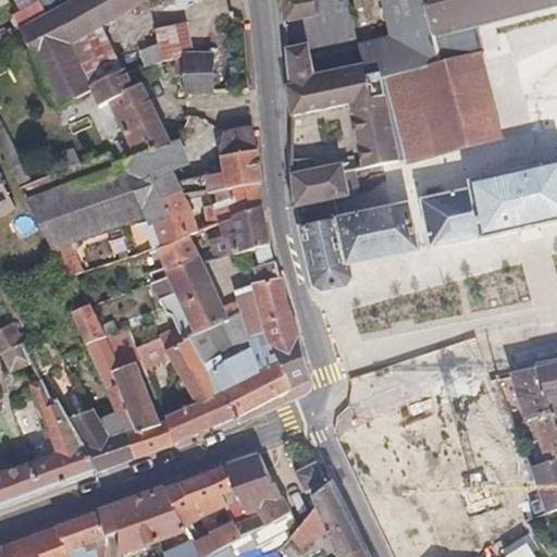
[(93,85),(73,46),(103,27),(148,2),(147,0),(75,0),(46,16),(21,31),(59,109),(90,90),(88,86),(93,85)]
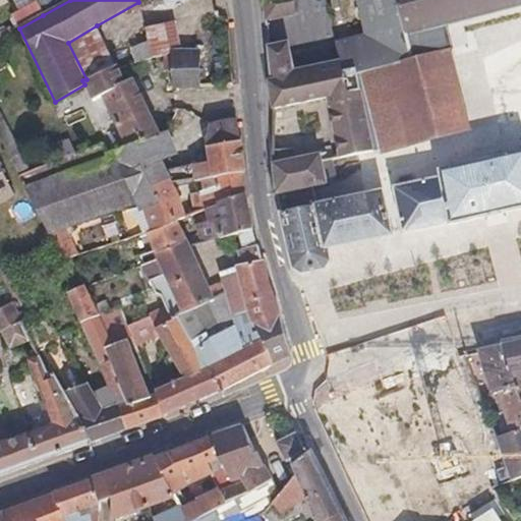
[(263,0),(266,18),(284,15),(294,14),(292,0),(263,0)]
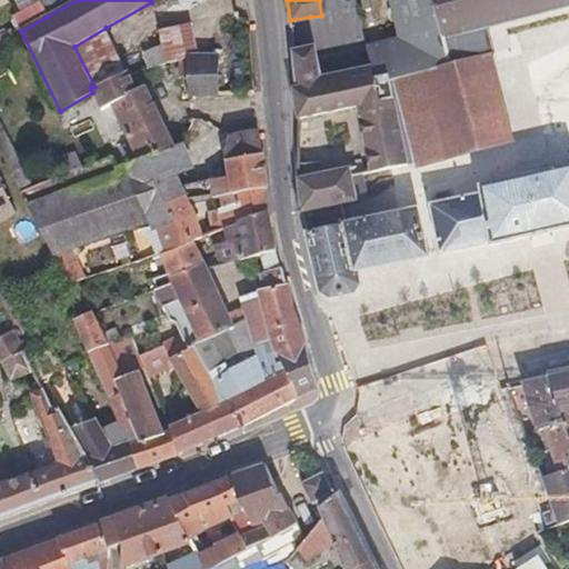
[(449,63),(432,0),(388,0),(398,37),(368,45),(373,67),(376,77),(389,72),(390,80),(449,63)]
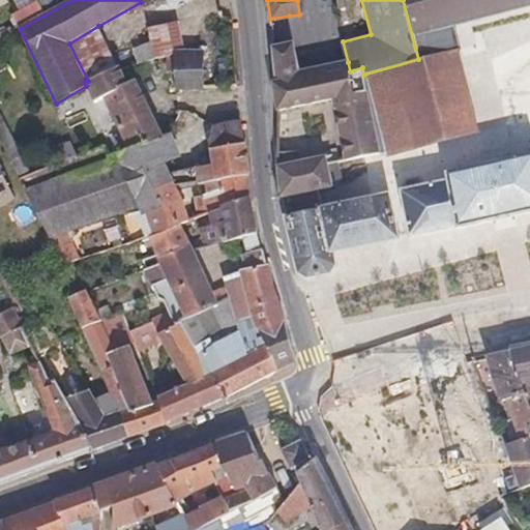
[(529,0),(403,0),(418,59),(458,49),(462,49),(458,33),(455,23),(529,3),(529,0)]
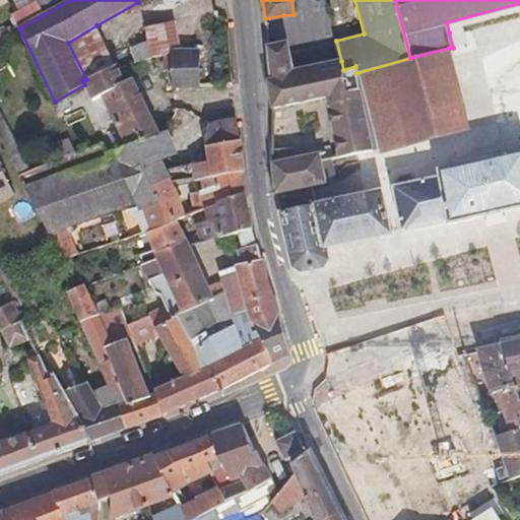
[(12,13),(19,28),(43,15),(36,1),(12,13)]
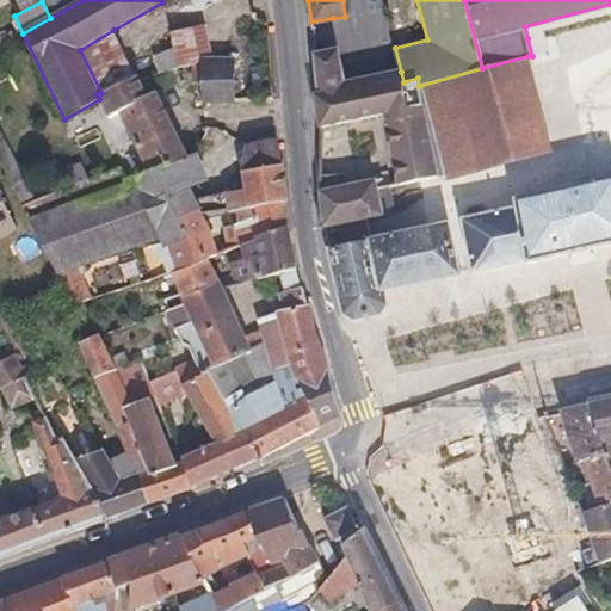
[(174,48),(179,67),(204,60),(204,57),(214,59),(207,24),(171,32),(174,48)]
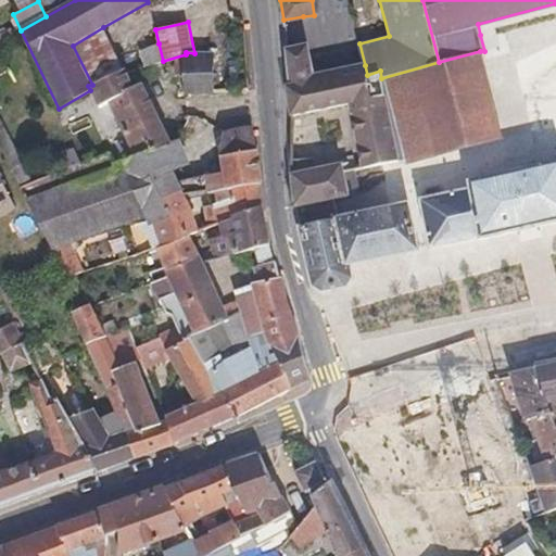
[(92,85),(123,70),(103,27),(73,46),(92,85)]
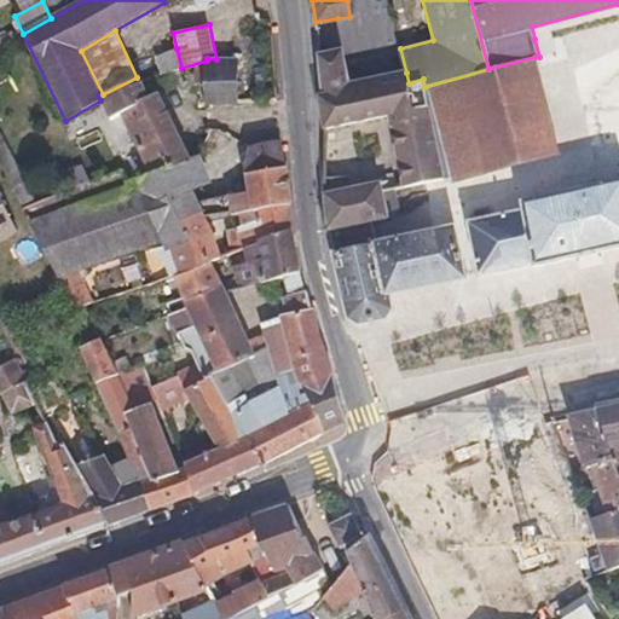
[(181,68),(177,48),(156,57),(161,74),(181,68)]
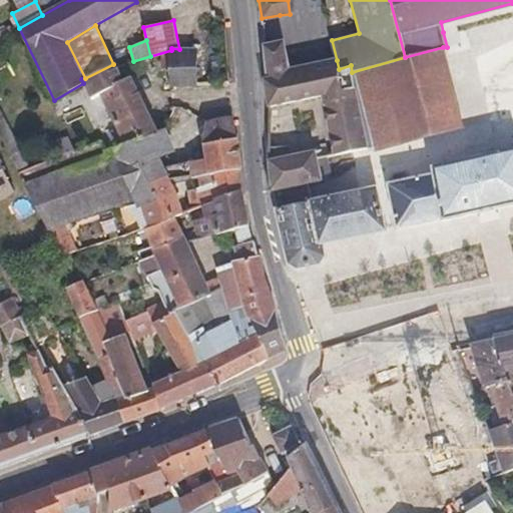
[(283,44),(264,47),(269,80),(288,77),(286,65),(283,44)]
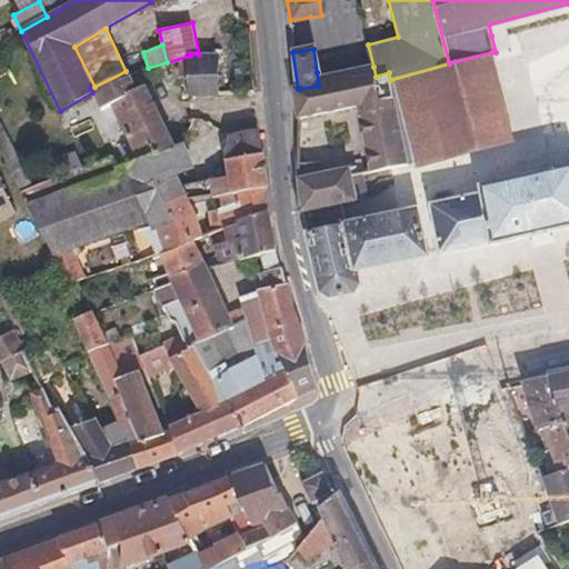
[(515,143),(491,52),(449,63),(390,80),(396,102),(406,150),(413,165),(417,169),(515,143)]
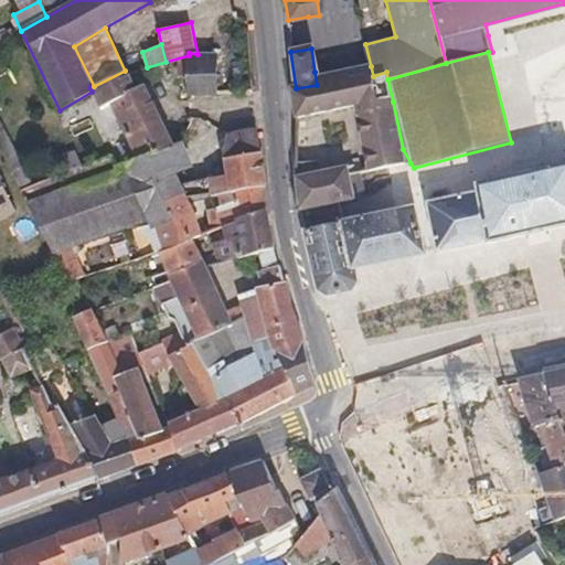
[(213,54),(198,54),(189,53),(189,55),(191,89),(191,95),(216,94),(213,54)]
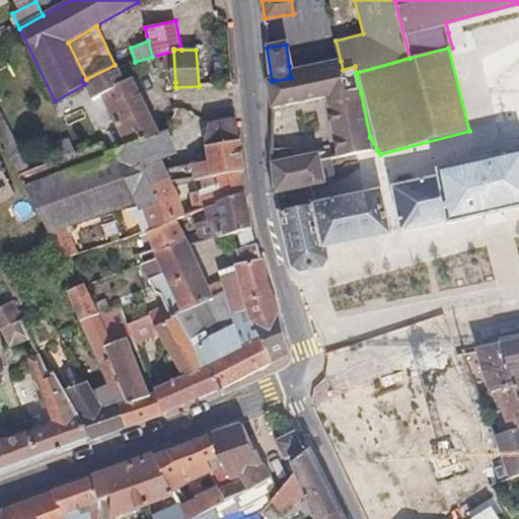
[(173,51),(152,57),(152,83),(175,82),(173,51)]
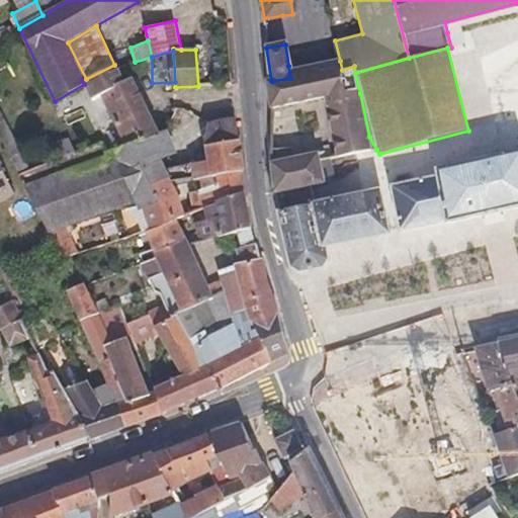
[(304,67),(305,76),(322,73),(342,70),(340,61),(304,67)]
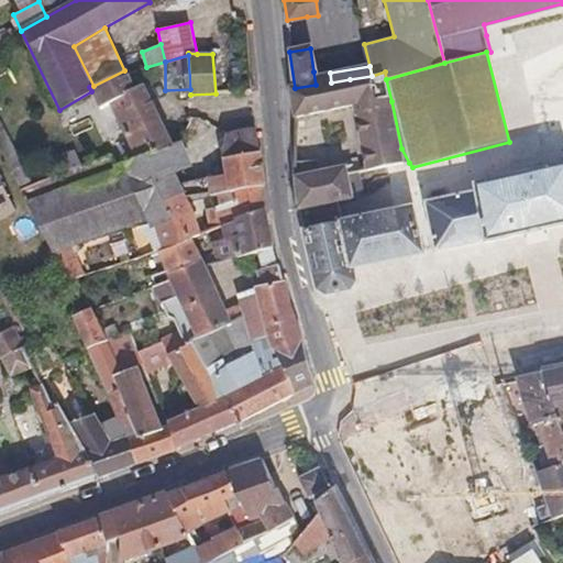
[(135,88),(128,72),(127,69),(124,70),(94,86),(89,87),(91,91),(100,108),(110,103),(136,157),(152,151),(154,154),(174,146),(145,85),(135,88)]
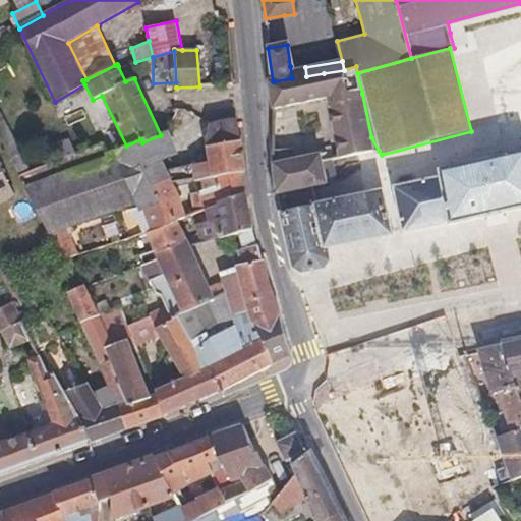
[(362,94),(357,73),(356,66),(344,70),(324,73),(327,101),(362,94)]
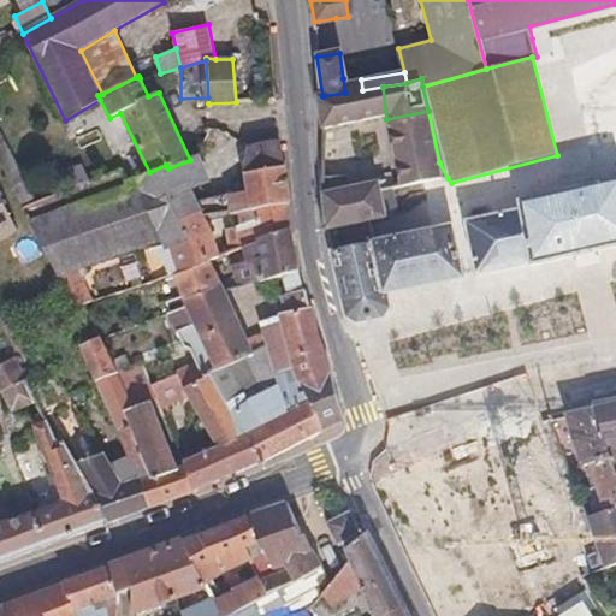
[(439,163),(428,111),(386,119),(383,87),(362,90),(345,93),(323,96),(319,96),(324,137),(385,125),(386,135),(398,190),(448,178),(439,163)]
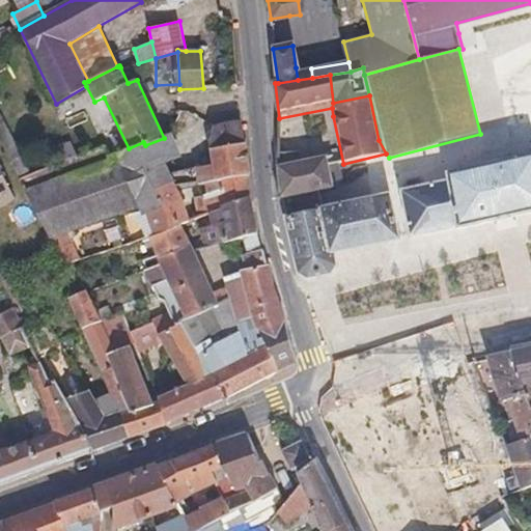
[(0,140),(20,177),(31,172),(1,113),(0,113),(0,140)]
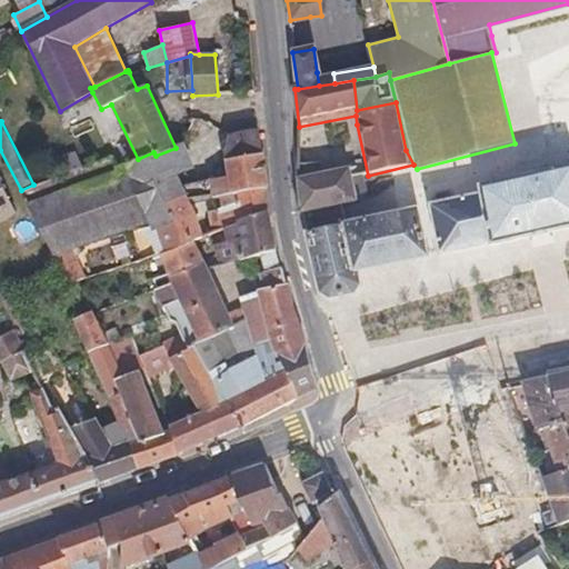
[(187,143),(182,145),(176,148),(156,156),(153,152),(138,159),(125,163),(149,222),(151,231),(156,230),(161,228),(163,233),(179,227),(169,205),(186,198),(187,202),(190,201),(220,196),(268,186),(266,152),(263,153),(259,128),(229,135),(225,159),(228,178),(210,179),(183,188),(179,176),(196,168),(187,143)]
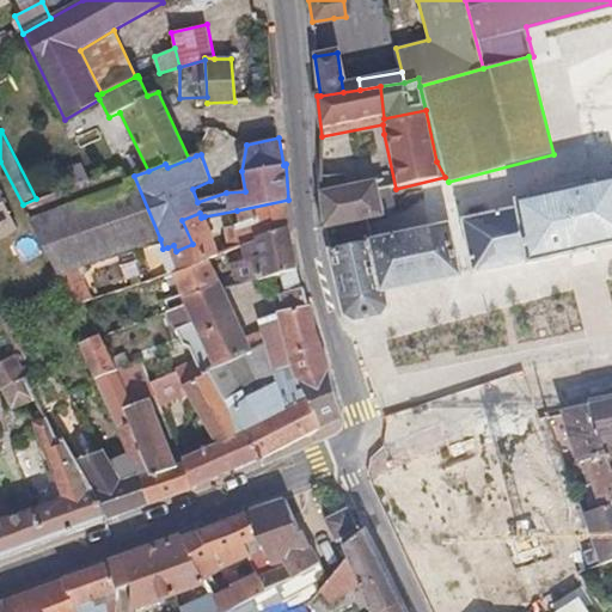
[(160,239),(134,176),(127,178),(122,167),(81,182),(36,199),(23,204),(59,275),(78,268),(160,239)]
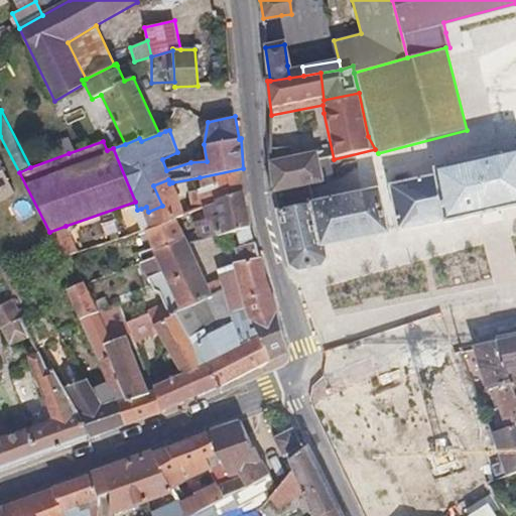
[(324,180),(319,162),(316,148),(314,149),(287,155),(285,144),(271,147),(274,192),(309,185),(324,182),(324,180)]
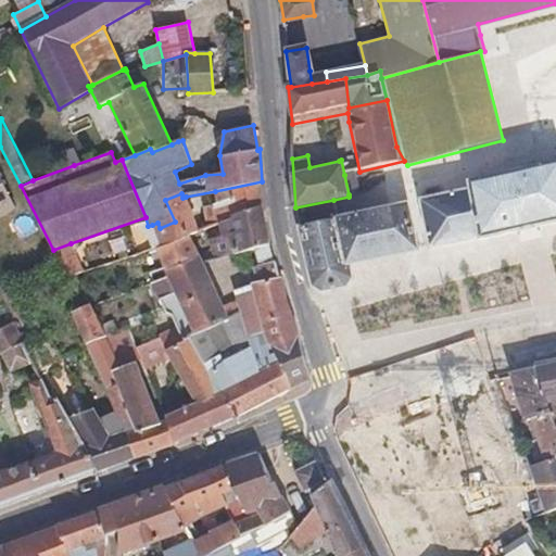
[(555,223),(555,162),(468,181),(470,191),(480,237),(481,240),(555,223)]
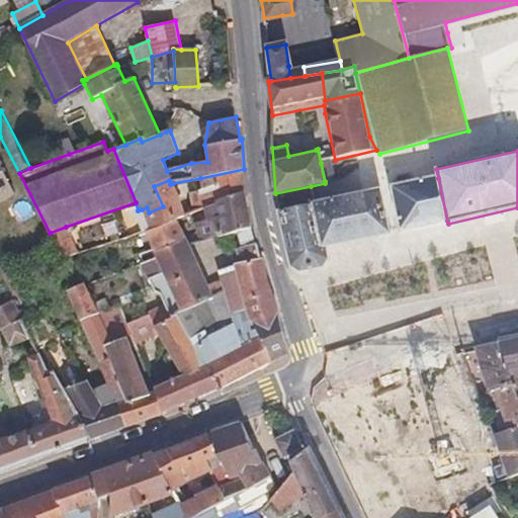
[(0,197),(16,190),(0,160),(0,197)]
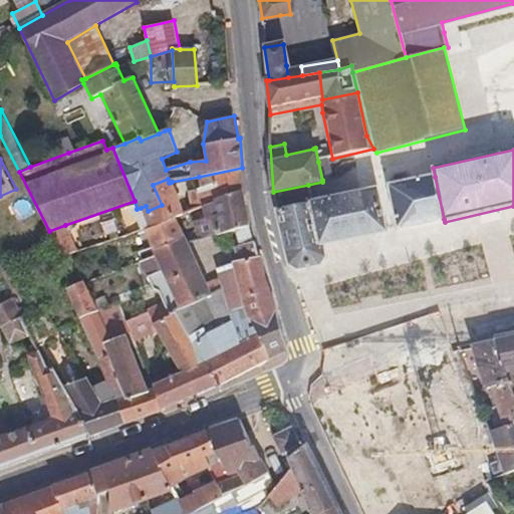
[(327,160),(318,162),(322,180),(330,177),(327,160)]
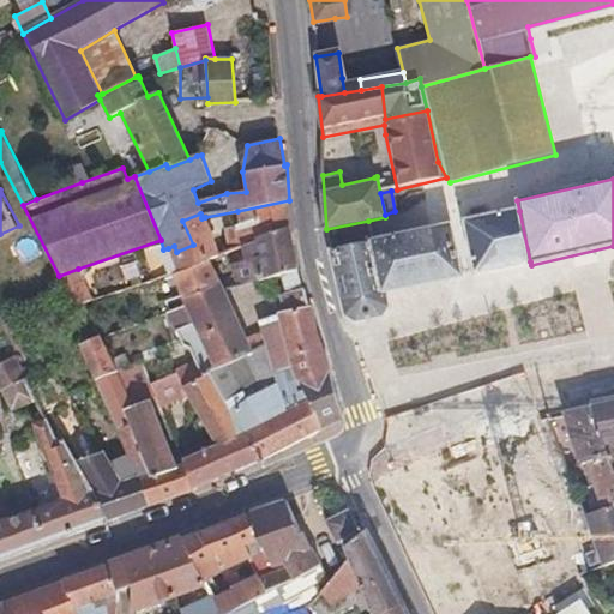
[(226,229),(230,251),(242,246),(257,240),(288,228),(289,200),(238,211),(241,223),(226,229)]
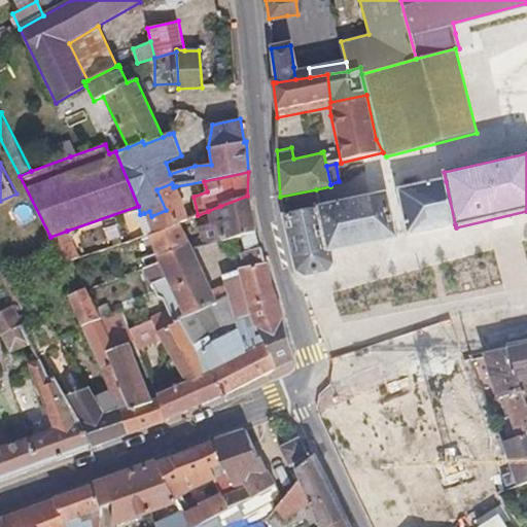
[(455,224),(446,181),(401,190),(410,235),(455,224)]
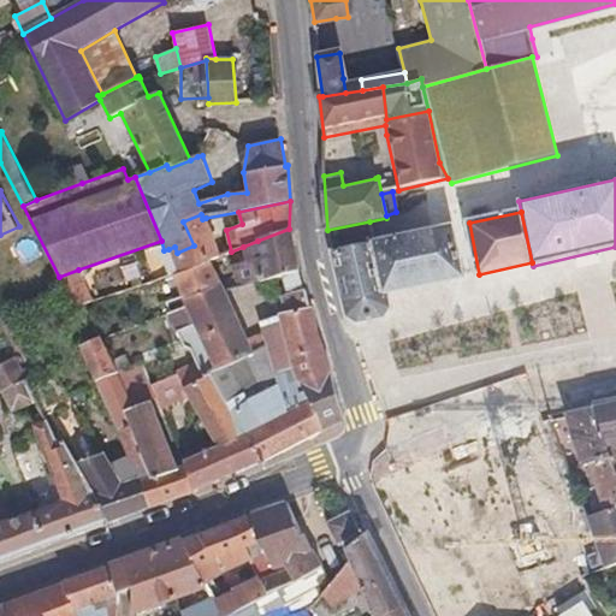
[(221,255),(206,218),(202,219),(201,214),(183,221),(194,246),(177,253),(175,247),(169,249),(177,272),(211,260),(221,255)]
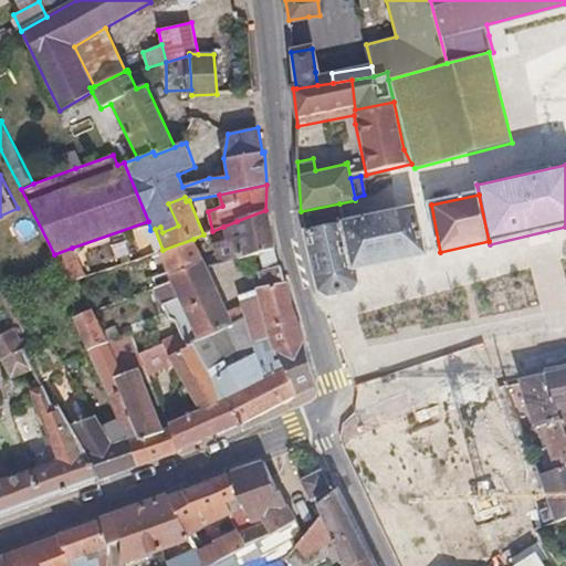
[(345,223),(339,203),(301,211),(317,290),(329,297),(353,293),(360,285),(358,270),(392,262),(426,254),(416,208),(345,223)]
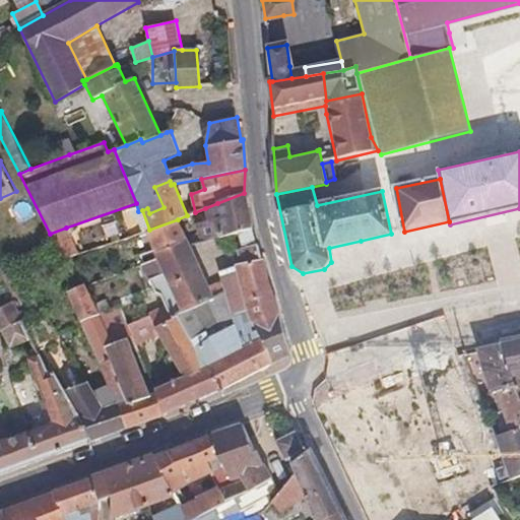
[(252,229),(244,193),(217,203),(221,215),(215,218),(219,238),(239,233),(252,229)]
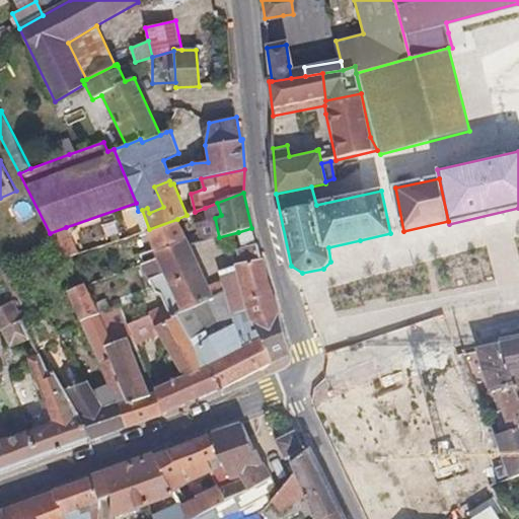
[(199,223),(204,240),(219,237),(215,218),(221,215),(217,203),(205,208),(208,220),(199,223)]
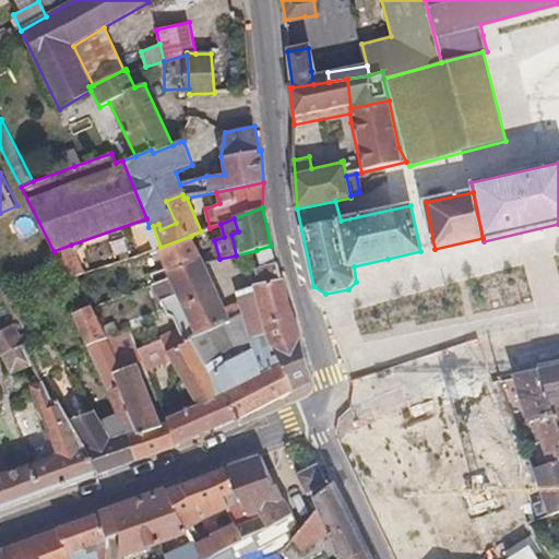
[(164,265),(166,271),(201,257),(191,236),(161,247),(143,253),(150,270),(164,265)]
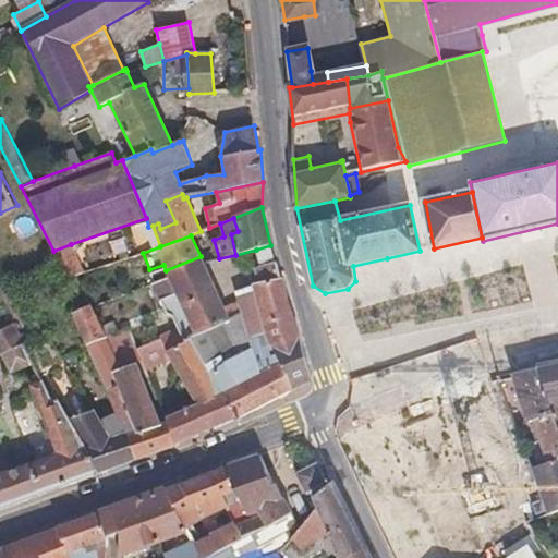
[(84,271),(71,244),(53,251),(63,275),(65,278),(74,276),(84,271)]
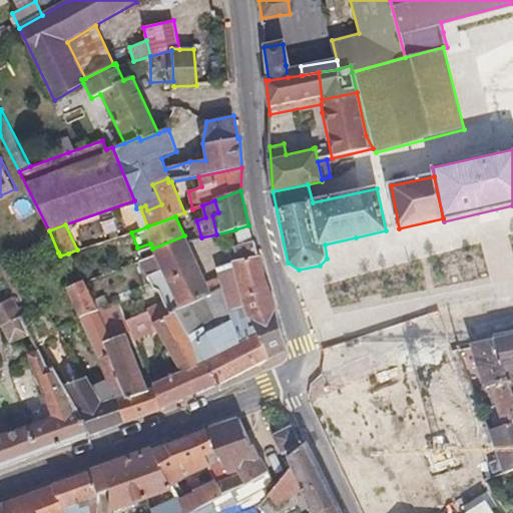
[(215,268),(222,289),(230,311),(243,307),(242,296),(269,286),(260,255),(258,257),(248,225),(235,229),(238,244),(234,244),(236,261),(215,268)]
